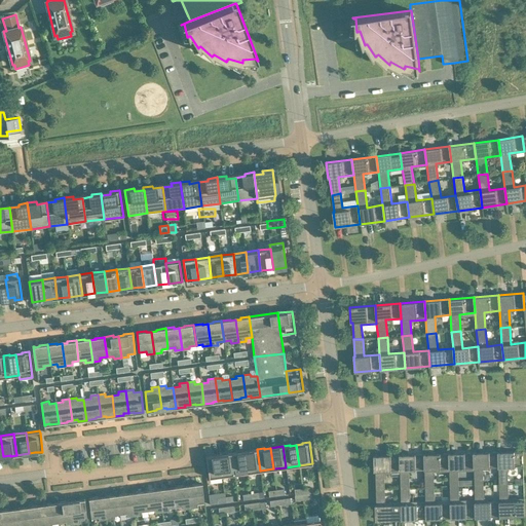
[(260,471),(257,449),(251,450),(251,451),(245,452),(248,473),(260,471)]
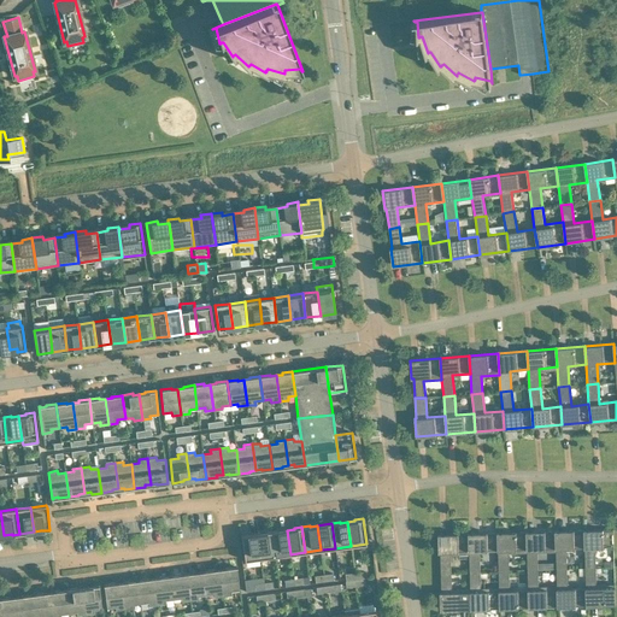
[(615,547),(613,529),(583,530),(585,548),(585,566),(597,566),(595,548),(615,547)]
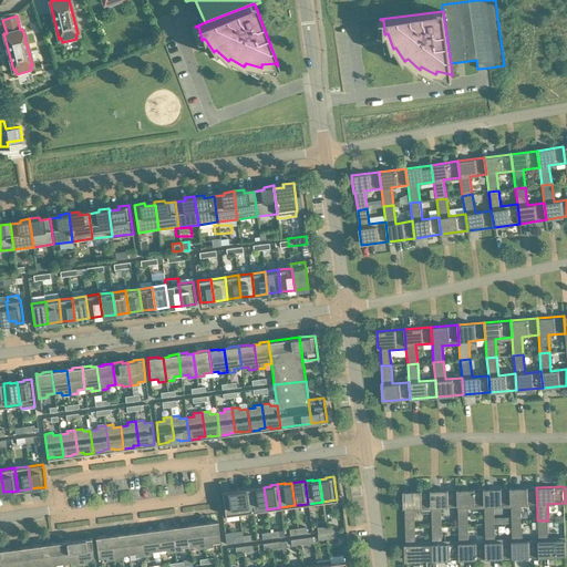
[(267,509),(264,487),(257,487),(249,488),(253,512),(267,509)]
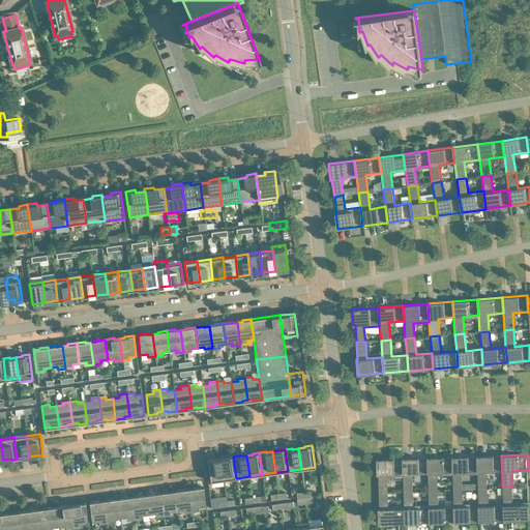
[(477,474),(477,455),(452,457),(452,475),(453,489),(462,489),(461,474),(477,474)]
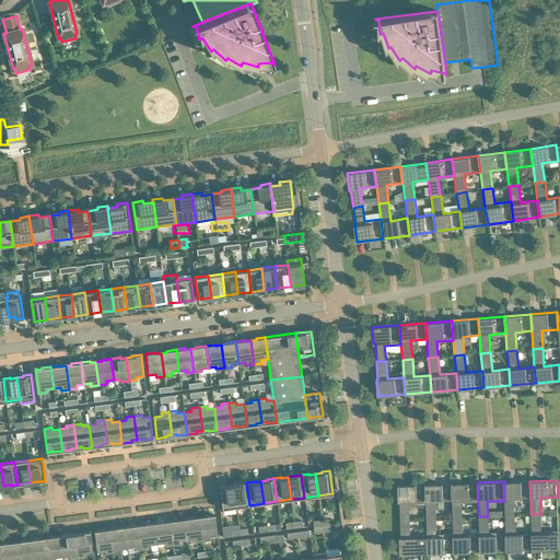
[(531,498),(529,481),(504,481),(504,501),(504,515),(514,515),(513,498),(531,498)]
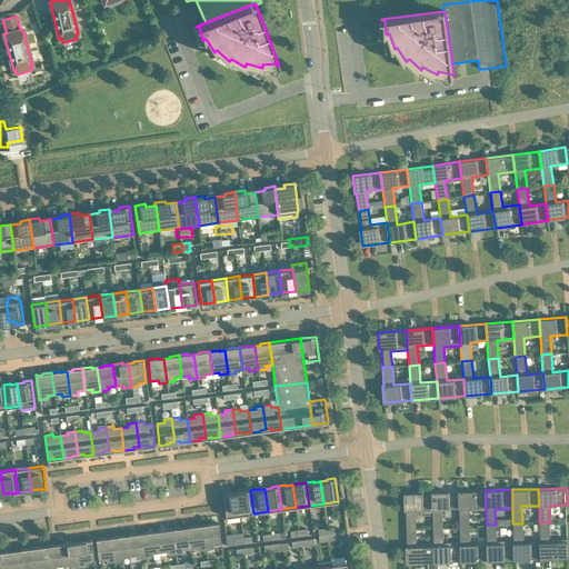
[(253,513),(250,490),(243,491),(237,492),(240,515),(253,513)]
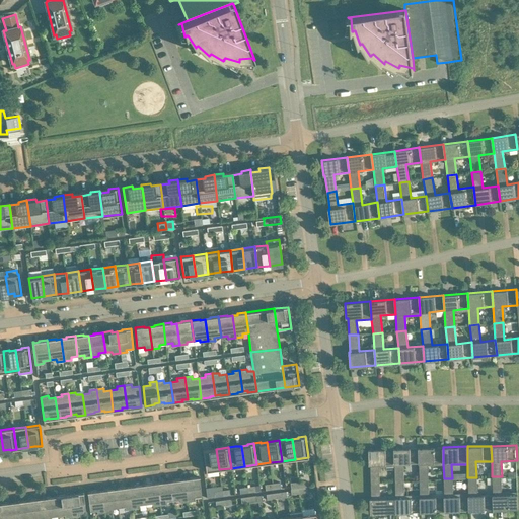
[(443,465),(443,447),(419,448),(419,463),(420,479),(428,479),(428,465),(443,465)]
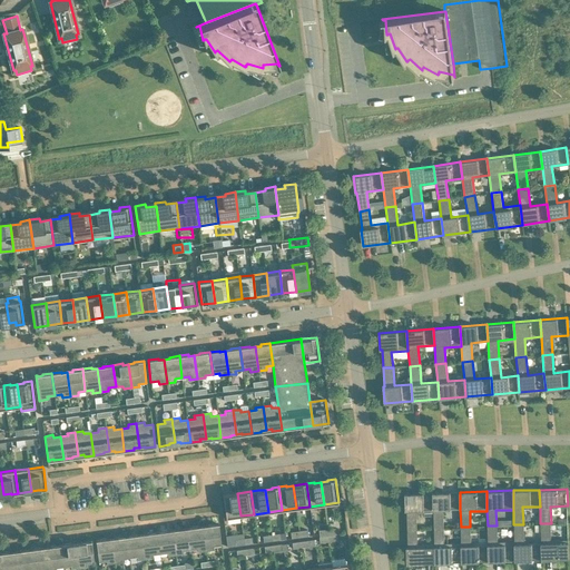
[(433,512),(433,492),(405,493),(405,510),(406,510),(408,529),(416,529),(416,513),(433,512)]
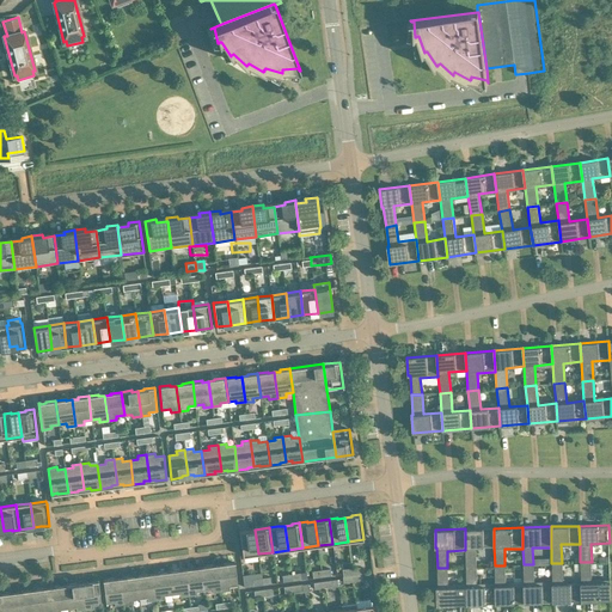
[(494,546),(494,528),(465,528),(465,550),(466,567),(476,567),(475,546),(494,546)]
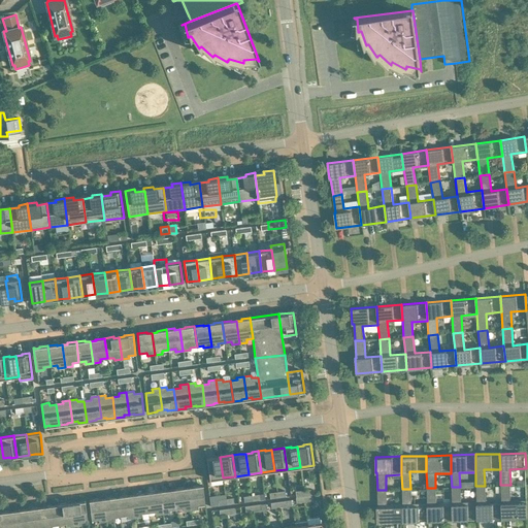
[(223,477),(220,457),(213,458),(213,457),(206,458),(209,480),(223,477)]
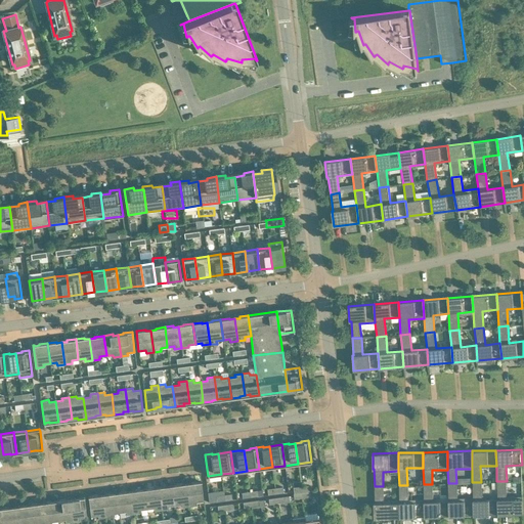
[(204,501),(201,481),(191,482),(191,484),(186,484),(189,507),(197,506),(197,503),(204,501)]
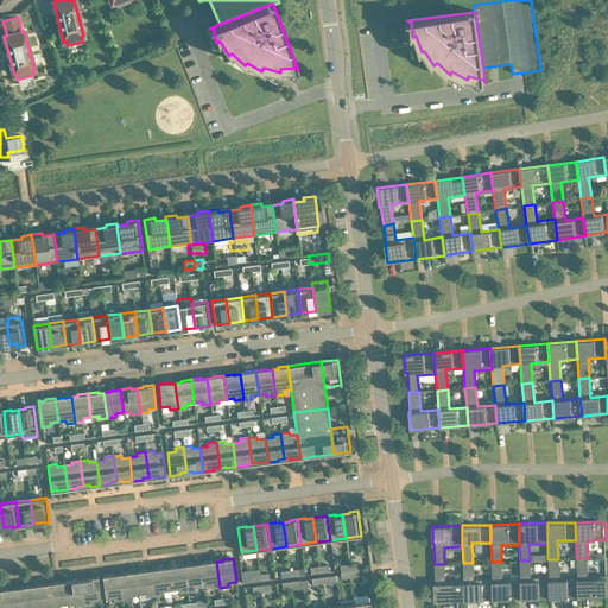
[(607,596),(607,576),(588,576),(588,558),(576,558),(577,580),(577,597),(607,596)]
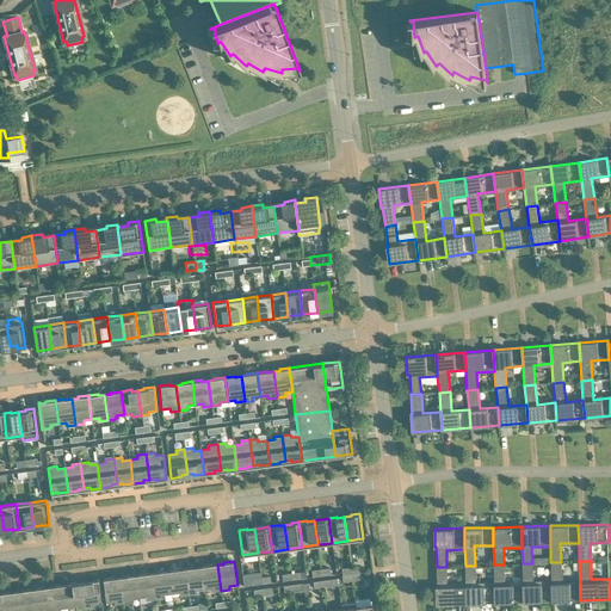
[(580,600),(580,582),(561,582),(561,562),(550,562),(551,580),(551,602),(580,600)]
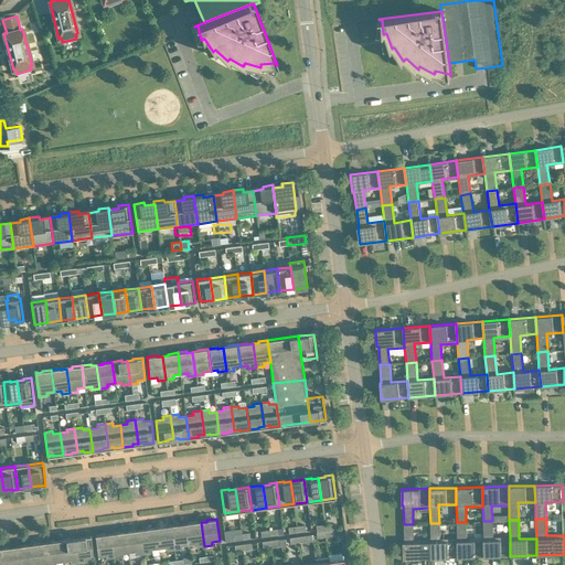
[(510,556),(510,536),(492,537),(492,521),(483,521),(483,540),(483,556),(510,556)]
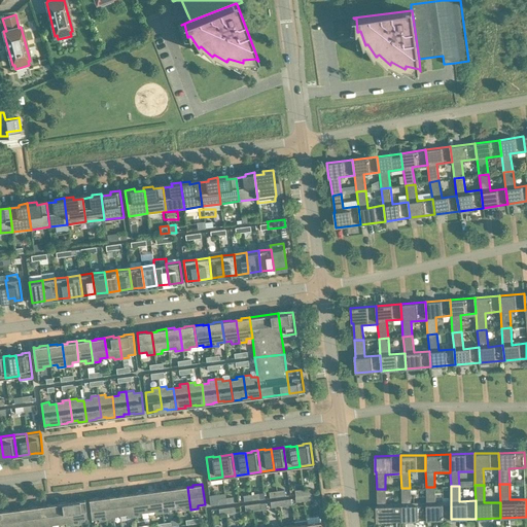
[(190,510),(187,487),(182,488),(182,487),(173,488),(176,508),(183,507),(183,511),(190,510)]
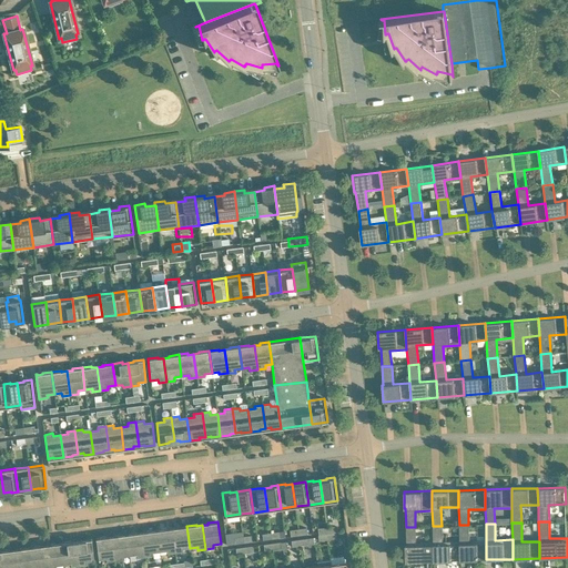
[(486,559),(486,543),(468,544),(468,525),(459,525),(459,541),(460,560),(486,559)]
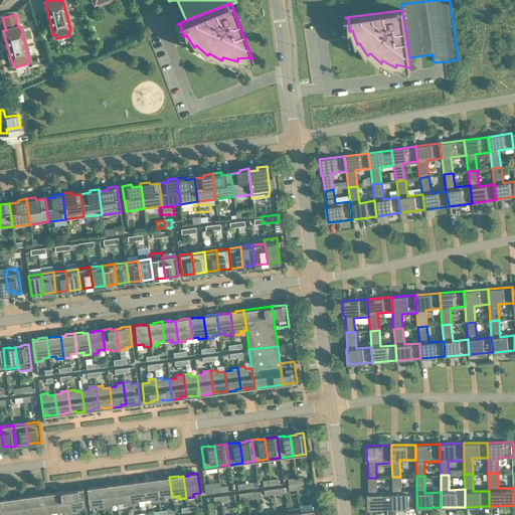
[(172,497),(169,477),(161,478),(161,479),(156,480),(159,501),(166,500),(166,498),(172,497)]
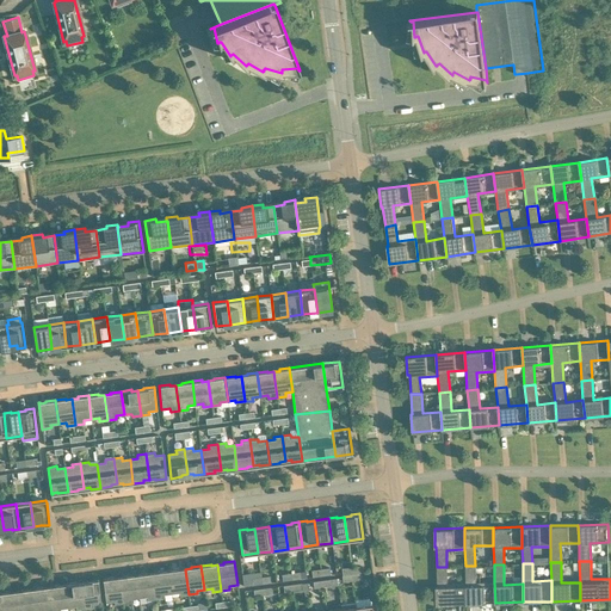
[(495,603),(494,582),(475,582),(475,566),(466,566),(466,582),(467,604),(495,603)]
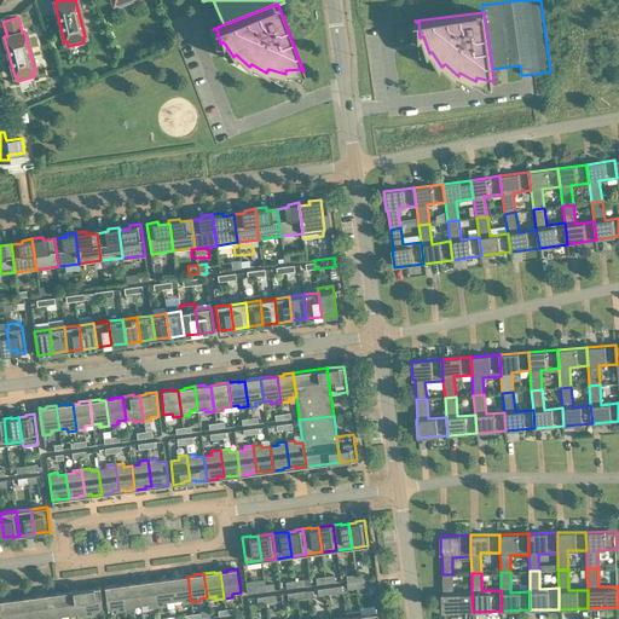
[(473,612),(472,590),(452,591),(452,574),(443,574),(443,594),(441,594),(443,613),(473,612)]
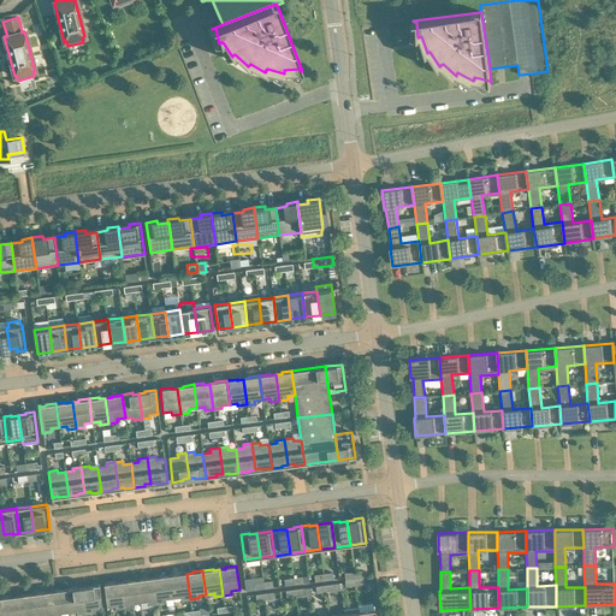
[(190,599),(187,574),(181,575),(181,573),(170,574),(173,598),(181,598),(182,600),(190,599)]
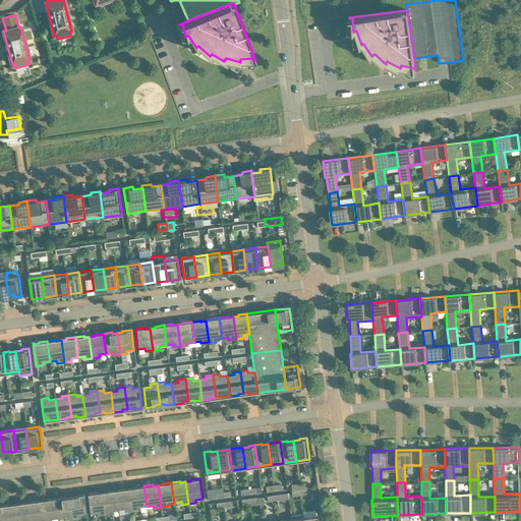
[(147,506),(143,485),(134,487),(135,488),(130,489),(132,511),(140,510),(139,507),(147,506)]
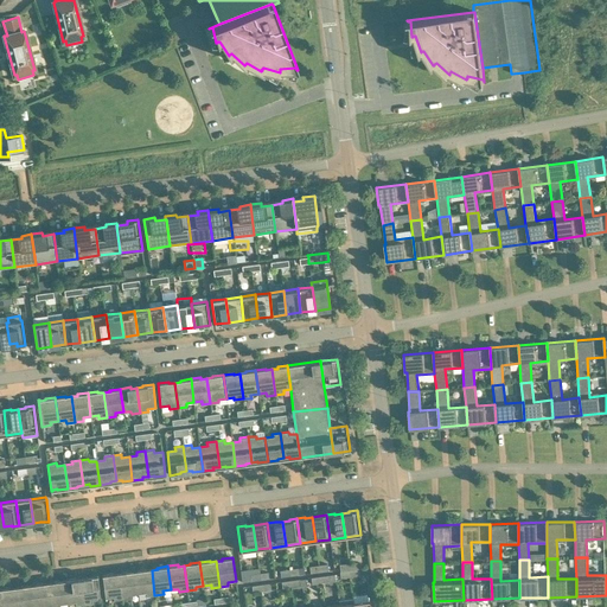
[(154,595),(152,570),(145,570),(145,569),(135,570),(138,594),(146,593),(146,596),(154,595)]
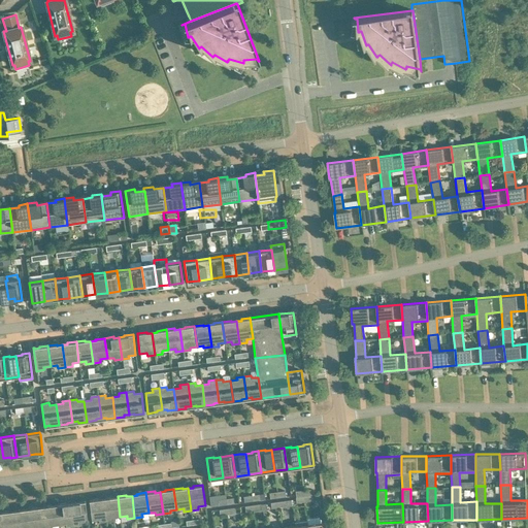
[(120,517),(118,496),(108,497),(108,499),(103,499),(106,522),(113,521),(113,518),(120,517)]
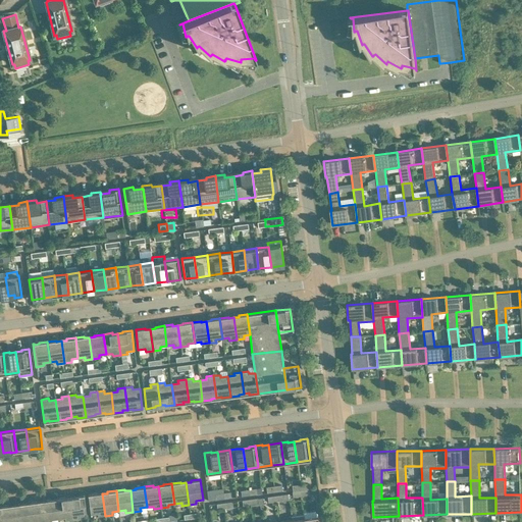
[(105,516),(102,493),(97,494),(97,493),(88,494),(91,515),(98,514),(98,517),(105,516)]
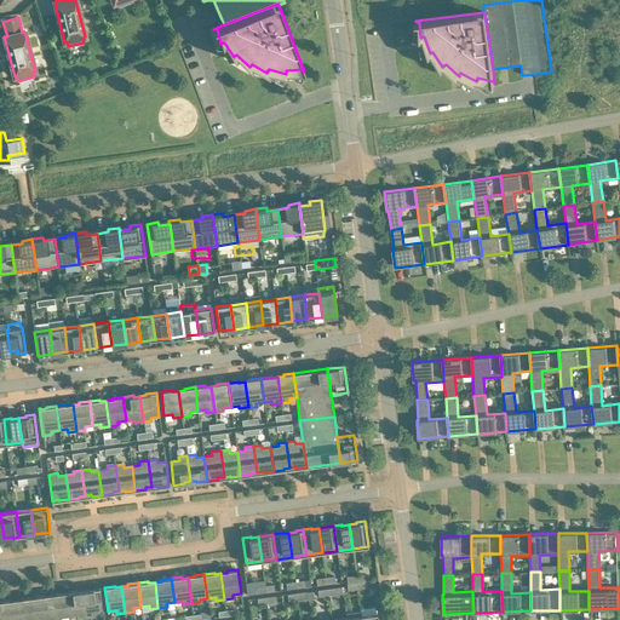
[(103,612),(99,589),(89,590),(89,591),(82,592),(86,618),(95,616),(95,613),(103,612)]
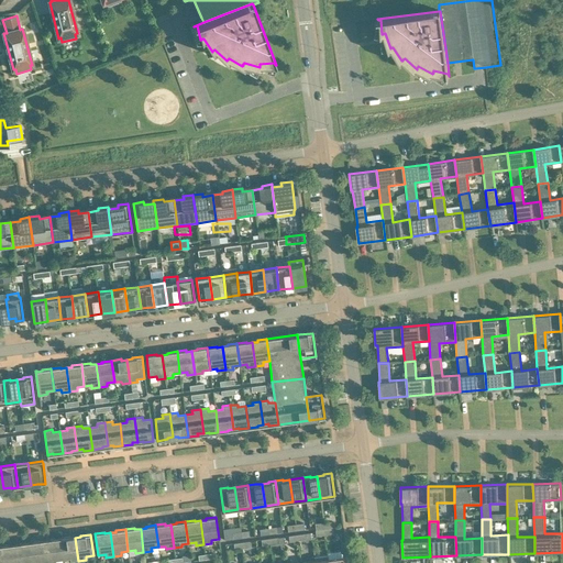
[(78,561),(75,538),(69,538),(69,537),(59,538),(63,560),(70,559),(70,562),(78,561)]
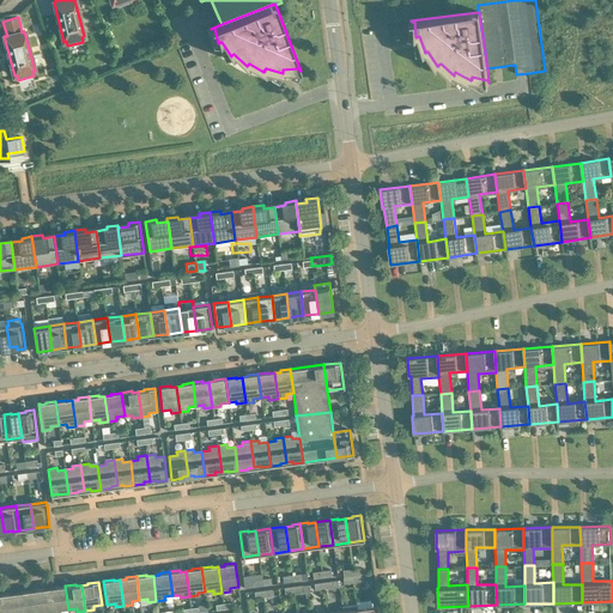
[(68,610),(65,586),(55,587),(55,589),(49,589),(52,612),(60,612),(60,611),(68,610)]
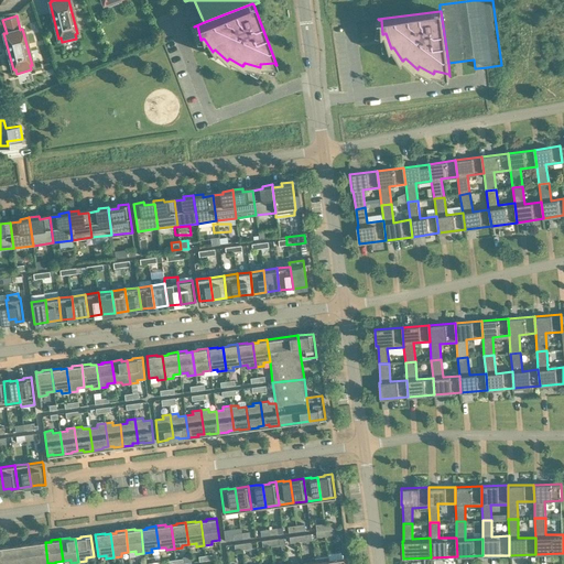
[(47,563),(45,542),(40,543),(40,542),(30,543),(32,563),(47,563)]
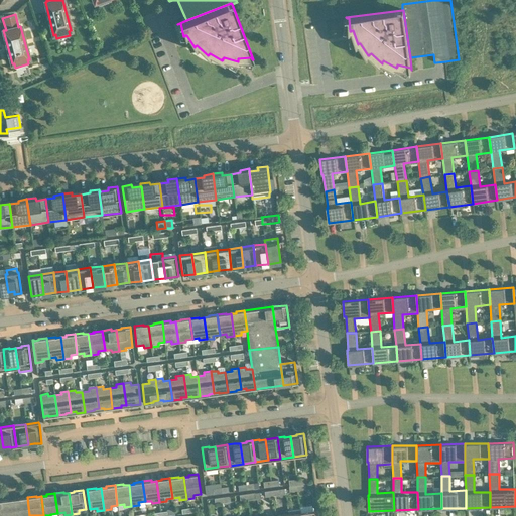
[(29,515),(27,497),(18,498),(18,499),(13,500),(15,515),(29,515)]
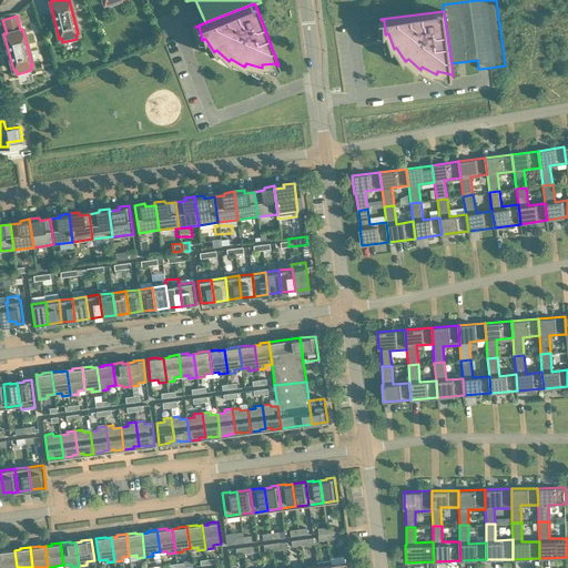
[(17,567),(14,550),(9,551),(9,550),(0,551),(2,567),(17,567)]
